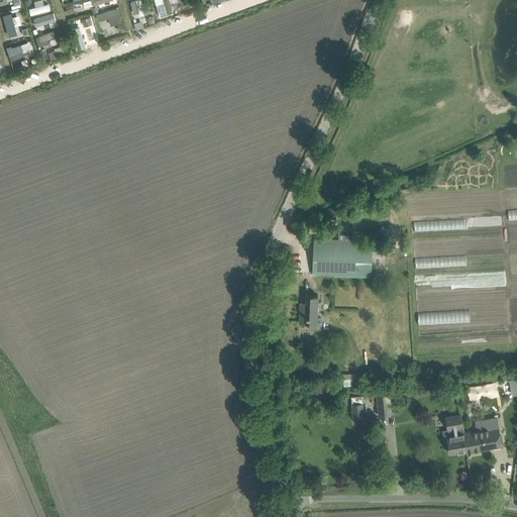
[(372,277),(373,240),(315,238),(313,275),(372,277)]
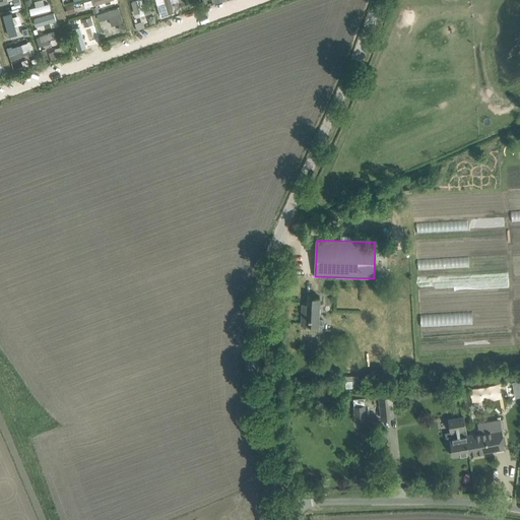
[(319,318),(320,297),(308,297),(307,304),(303,303),(302,324),(312,325),(312,328),(322,329),(323,319),(319,318)]
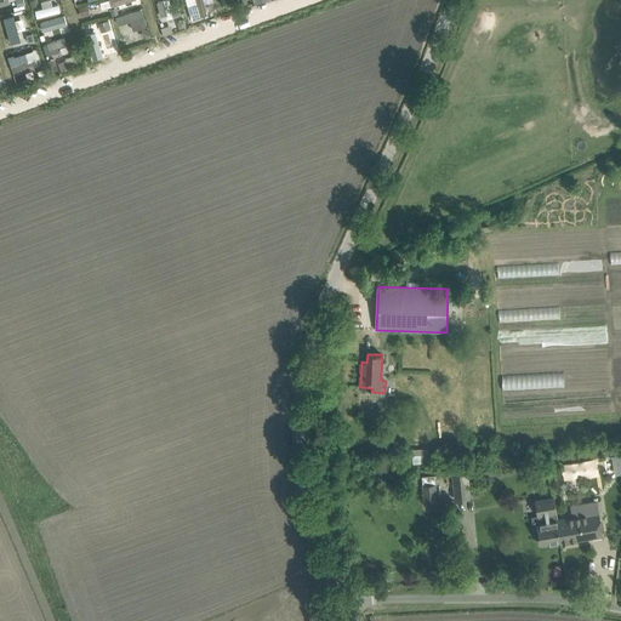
[(453,473),(456,499),(471,497),(467,471),(453,473)]
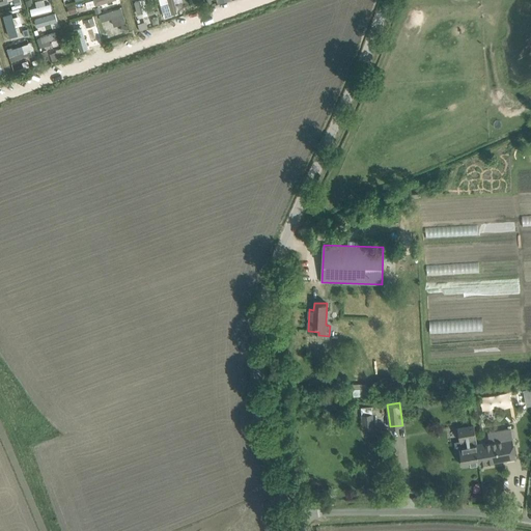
[(357,413),(363,424),(372,419),(366,408),(357,413)]
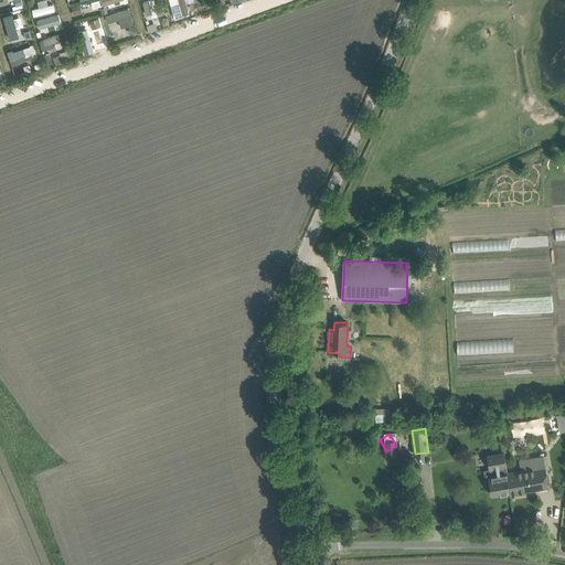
[(507,472),(508,471),(504,451),(487,455),(490,469),(490,468),(491,472),(486,473),(488,483),(491,482),(491,487),(492,496),(510,492),(507,472)]
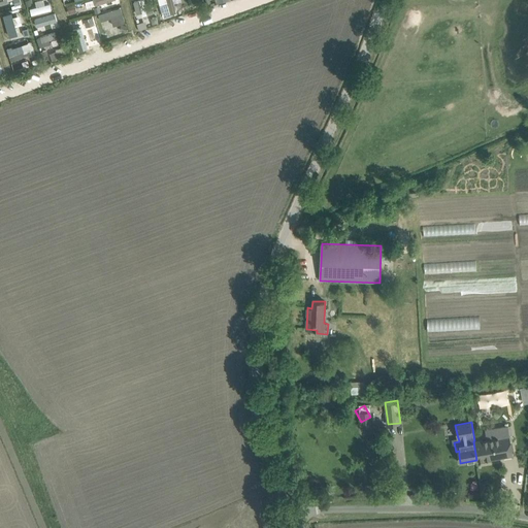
[(514,455),(512,444),(508,425),(485,429),(487,439),(474,440),(473,441),(476,460),(476,461),(514,455)]
